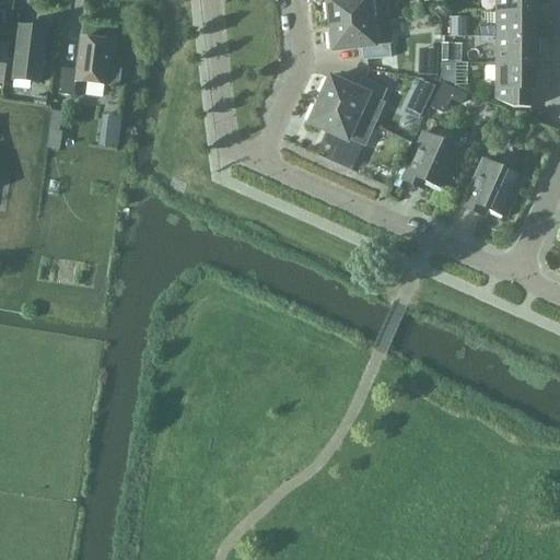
[(328,3),(325,3),(326,22),(330,22),(330,26),(371,22),(372,22),(388,21),(388,20),(386,0),(341,0),(328,1),(328,3)]
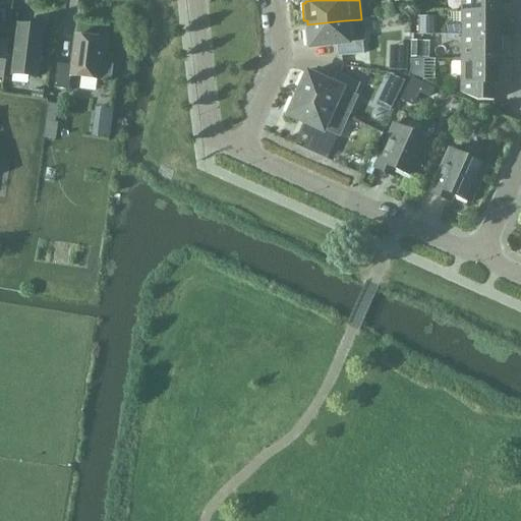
[(461,0),(462,11),(497,11),(497,0),(461,0)]
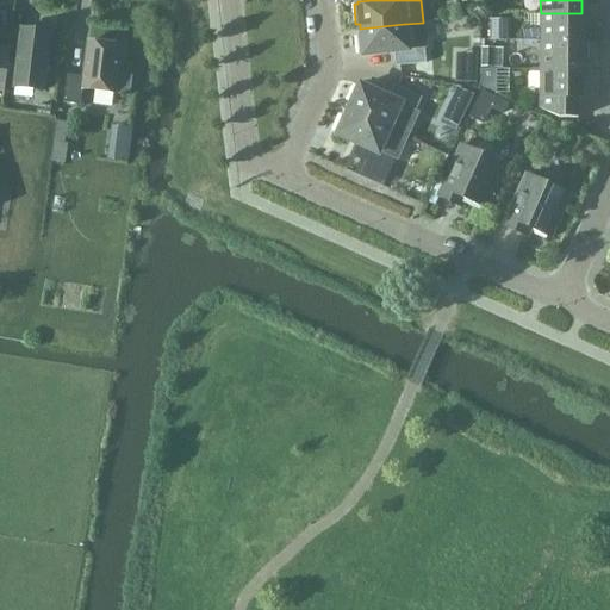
[(582,42),(582,13),(541,13),(541,30),(523,30),(523,41),(541,41),(541,42),(582,42)]
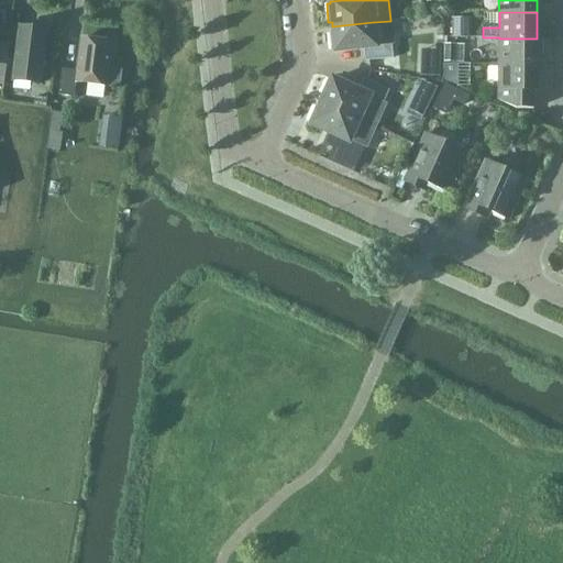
[(333,33),(329,33),(331,51),(334,51),(335,52),(363,48),(364,62),(393,58),(390,44),(393,44),(390,21),(374,22),(373,22),(332,26),(333,33)]
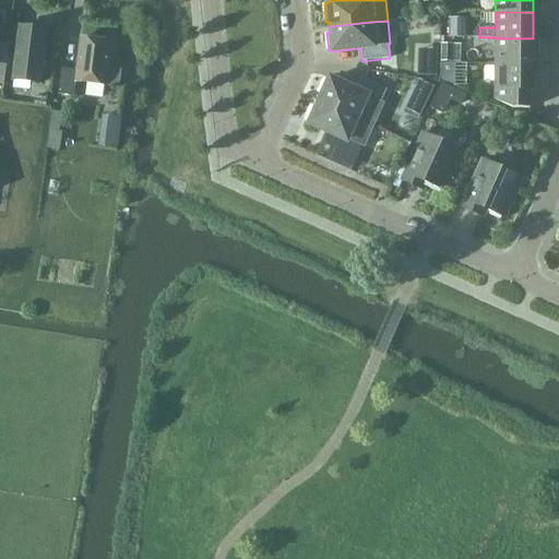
[(39,84),(46,31),(38,30),(38,26),(27,24),(27,27),(20,27),(13,81),(39,84)]
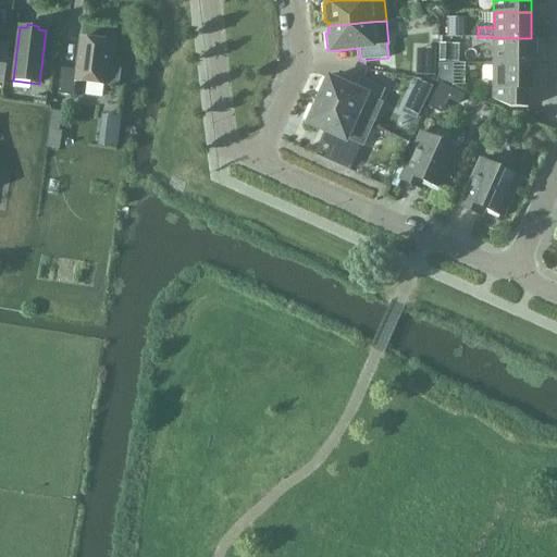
[(447,26),(447,36),(458,36),(459,27),(447,26)]
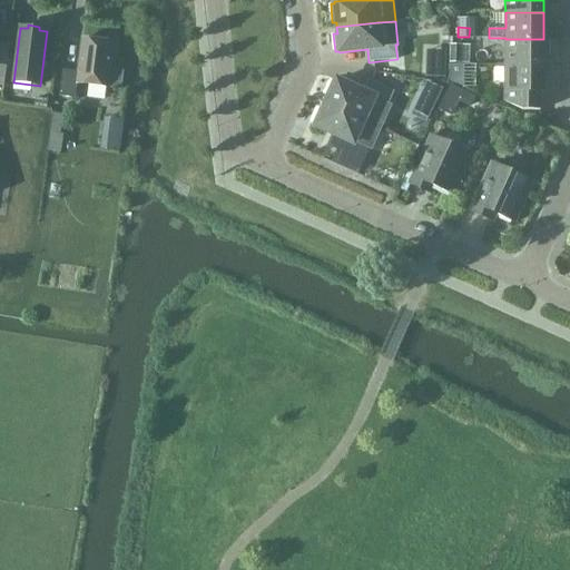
[(548,39),(543,39),(505,39),(505,66),(543,67),(543,66),(548,66),(548,39)]
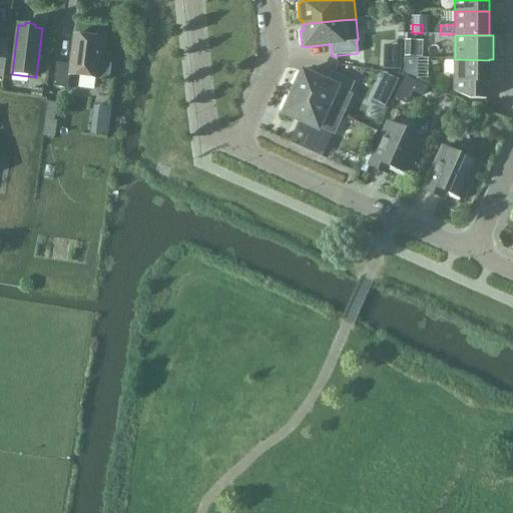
[(67,89),(69,75),(107,80),(109,65),(99,64),(102,39),(73,36),(69,65),(55,63),(52,87),(67,89)]
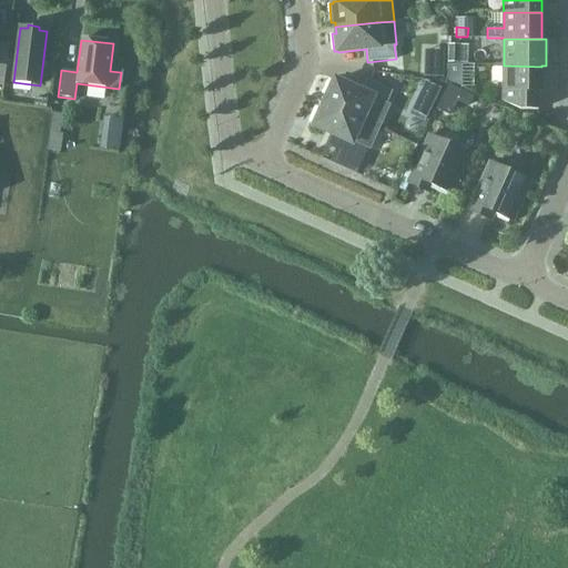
[(447,64),(457,64),(457,46),(448,46),(447,63),(447,64)]
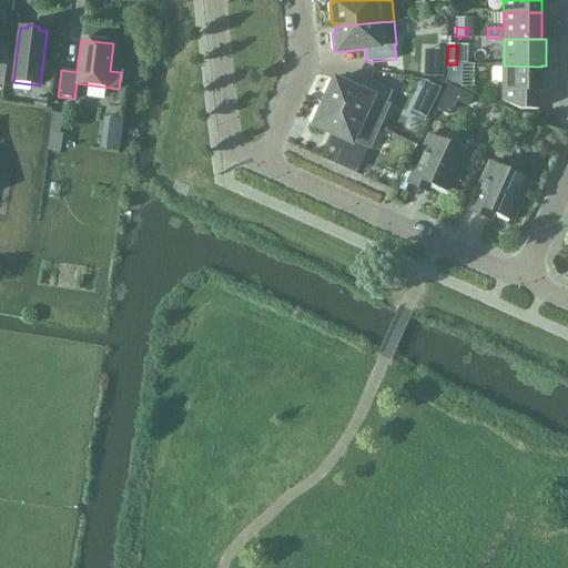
[(426,63),(426,74),(447,74),(447,64),(447,63),(426,63)]
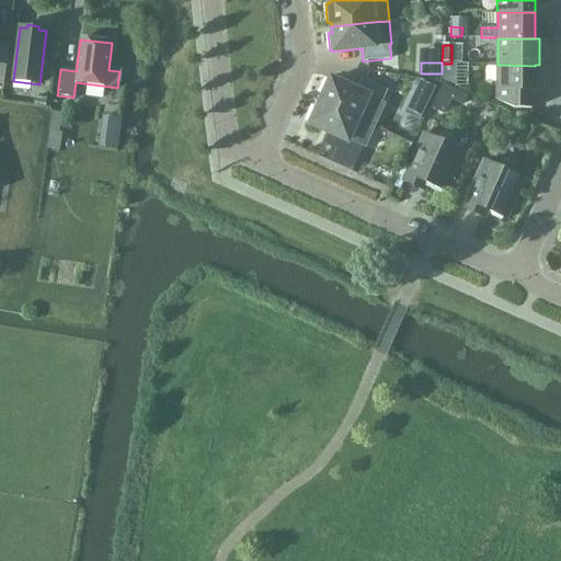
[(535,92),(535,66),(497,65),(497,91),(494,91),(494,100),(515,109),(533,109),(533,92),(535,92)]
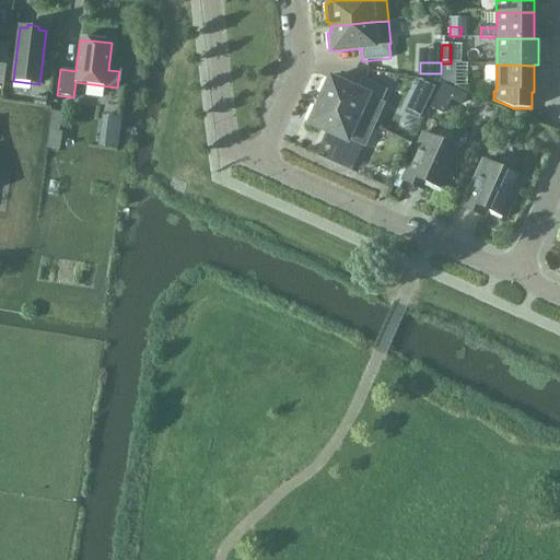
[(445,74),(445,80),(457,85),(457,74),(455,74),(445,74)]
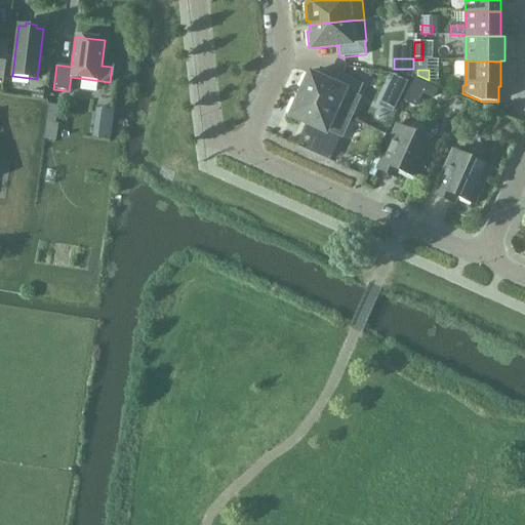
[(306,73),(299,88),(303,90),(300,95),(350,118),(359,97),(357,96),(362,84),(338,74),(333,85),(310,74),(310,75),(306,73)]
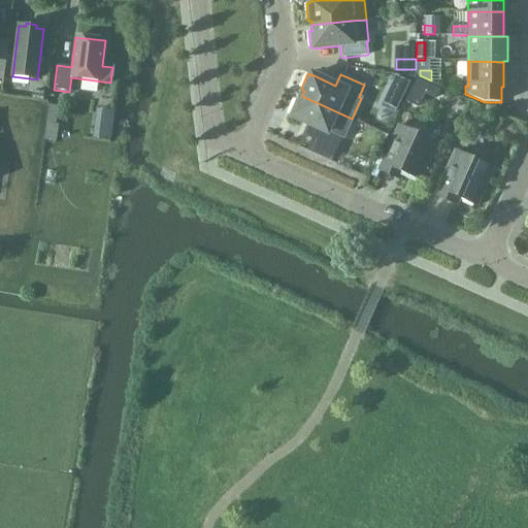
[(439,91),(417,78),(405,101),(419,107),(426,94),(435,99),(439,91)]
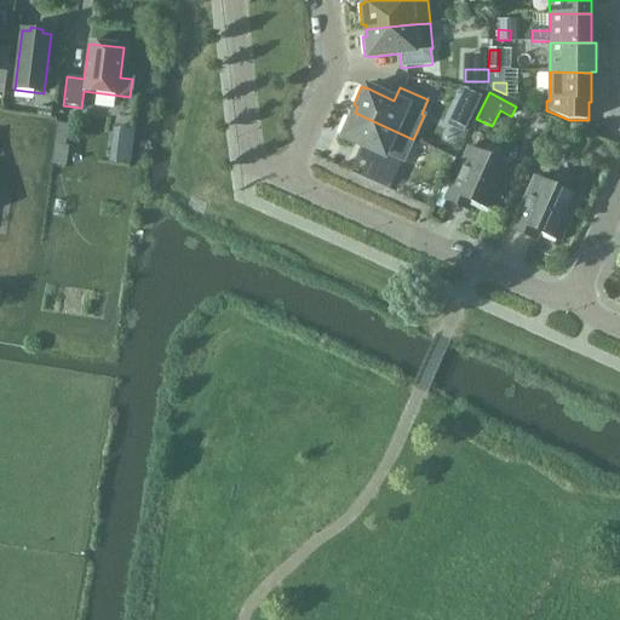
[(474,115),(455,108),(447,127),(465,136),(474,115)]
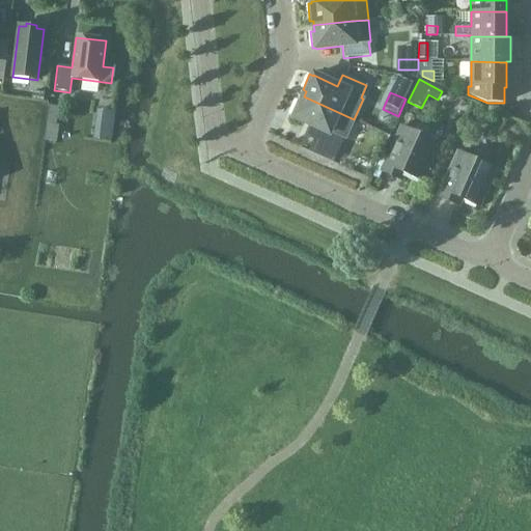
[(106,95),(102,123),(117,126),(121,98),(106,95)]
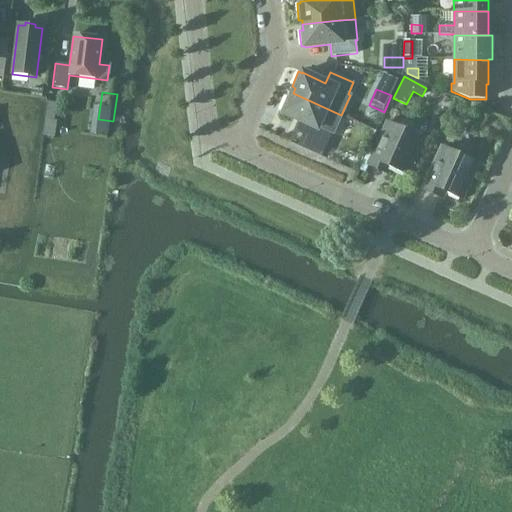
[(287,97),(280,111),(284,113),(283,114),(306,124),(301,134),(302,135),(297,145),(318,154),(322,144),(324,145),(330,134),(332,135),(341,115),(293,93),(290,98),(287,97)]
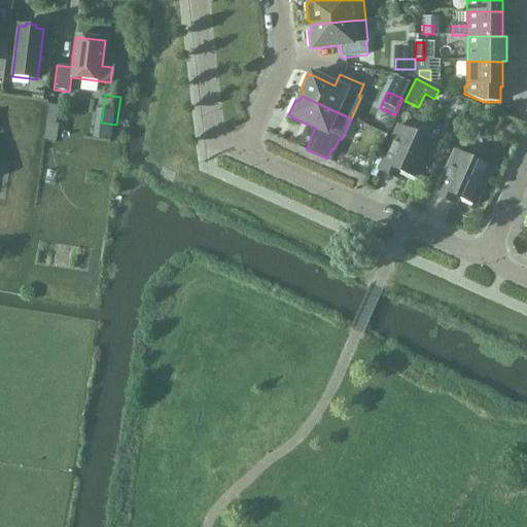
[(418,180),(434,143),(423,138),(423,135),(422,132),(420,129),(417,128),(415,129),(413,130),(412,133),(398,127),(379,170),(397,179),(400,172),(418,180)]
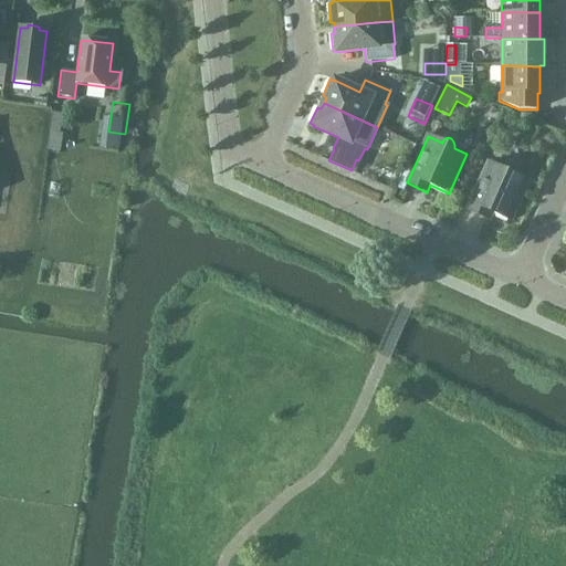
[(515,175),(516,173),(515,168),(513,166),(511,165),(507,164),(504,165),(501,169),(489,164),(468,210),(488,219),(491,212),(510,220),(528,180),(515,175)]
